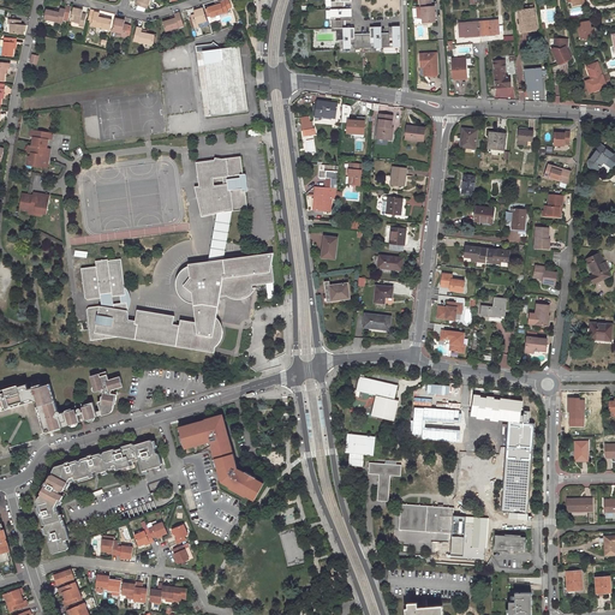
[(344,1),(351,1),(351,0),(330,0),(330,10),(344,10),(344,1)]
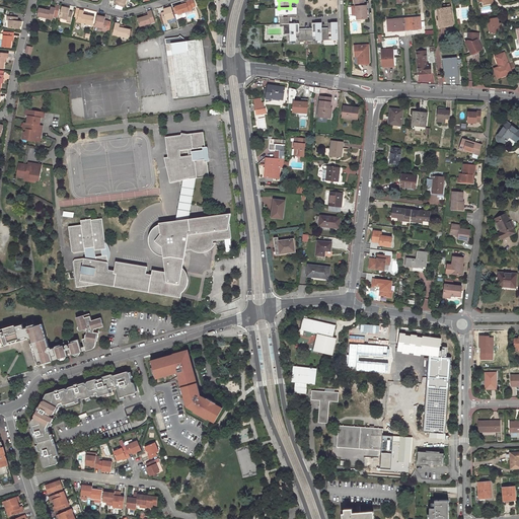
[(355,6),(355,19),(366,19),(366,6),(363,6),(362,0),(353,0),(354,6),(355,6)]
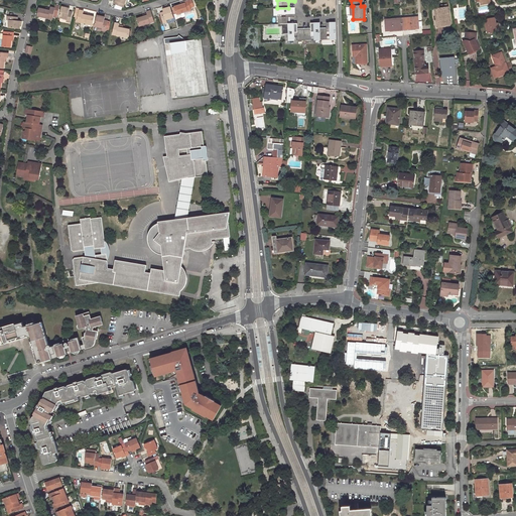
[(183,4),(179,6),(173,8),(176,19),(182,17),(183,16),(182,13),(189,11),(189,9),(192,8),(190,1),(183,3),(183,4)]
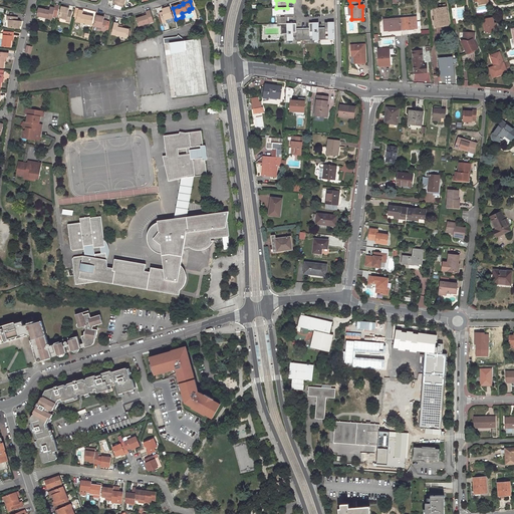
[(48,11),(44,10),(37,9),(36,16),(51,19),(51,17),(53,8),(49,7),(48,9),(48,11)]
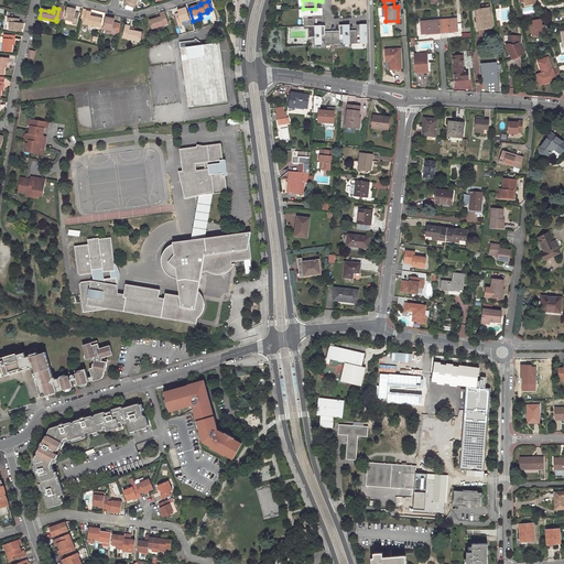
[(75,24),(77,13),(73,12),(74,10),(65,8),(63,19),(71,21),(71,23),(75,24)]
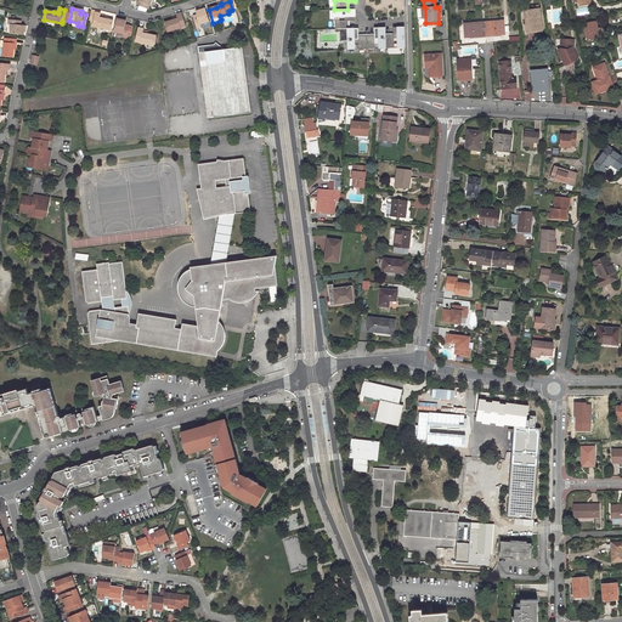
[(208,21),(204,9),(194,12),(196,16),(192,17),(196,28),(199,27),(198,24),(208,21)]
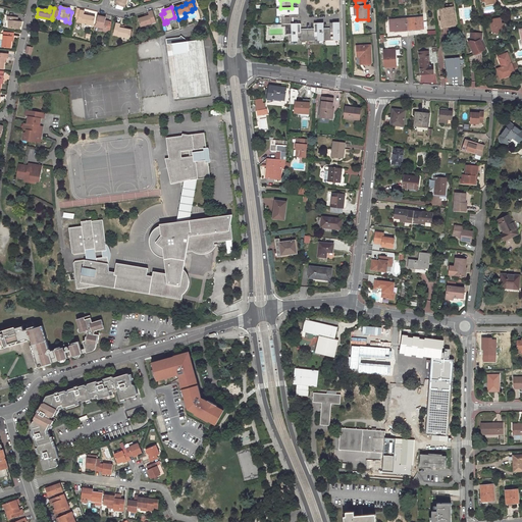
[(293,24),(292,17),(299,17),(298,8),(292,8),(280,8),(281,24),(292,24),(293,24)]
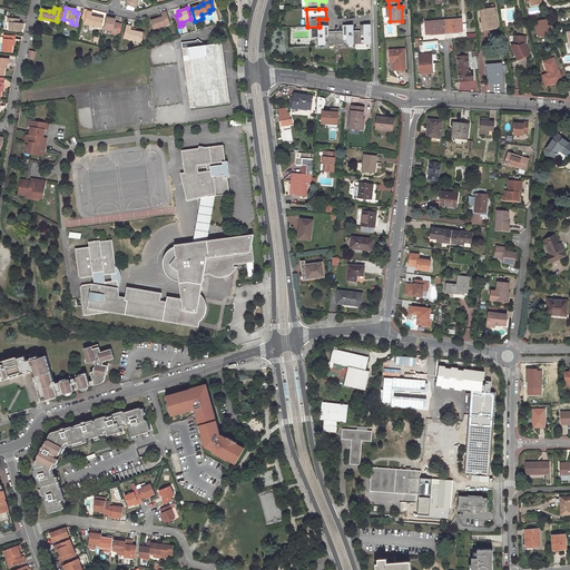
[(498,29),(495,9),(481,11),(483,30),(498,29)]
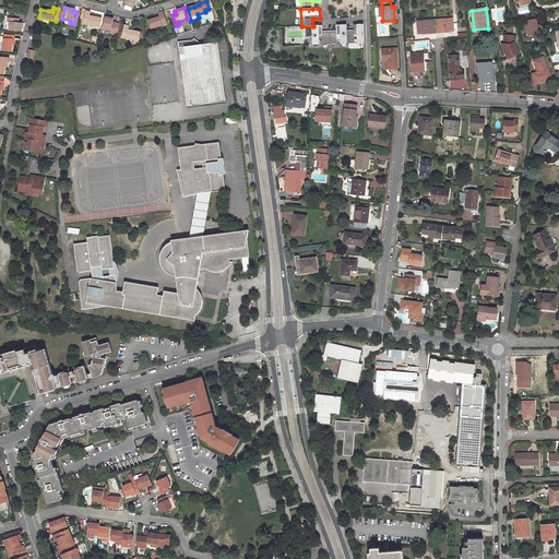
[(82,24),(98,27),(99,20),(93,18),(88,16),(88,15),(90,13),(84,12),(82,20),(82,24)]
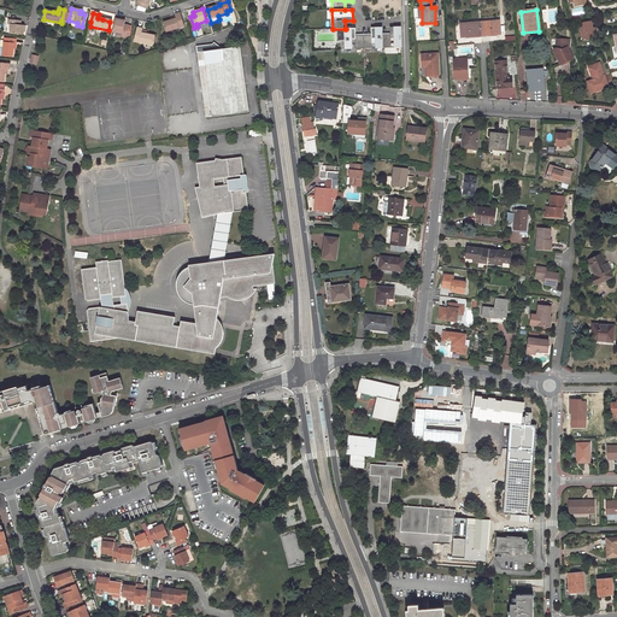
[(182,27),(178,16),(175,17),(175,19),(170,21),(162,23),(165,31),(182,27)]
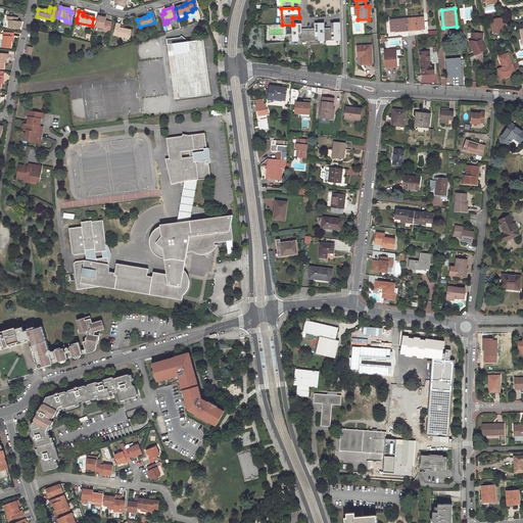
[(105,32),(107,21),(103,20),(104,17),(97,15),(94,27),(101,29),(101,31),(105,32)]
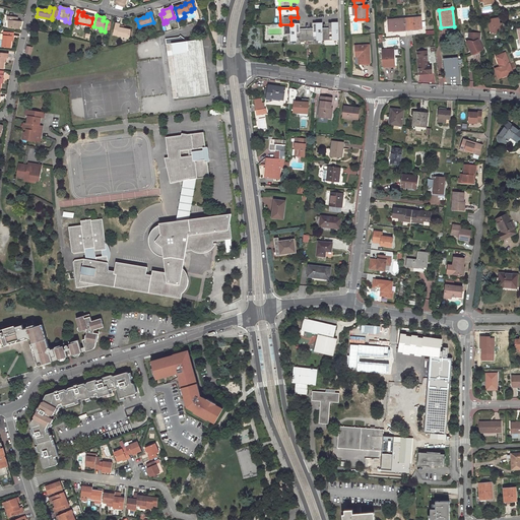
[(16,21),(16,18),(6,17),(6,20),(8,20),(7,28),(18,29),(19,21),(16,21)]
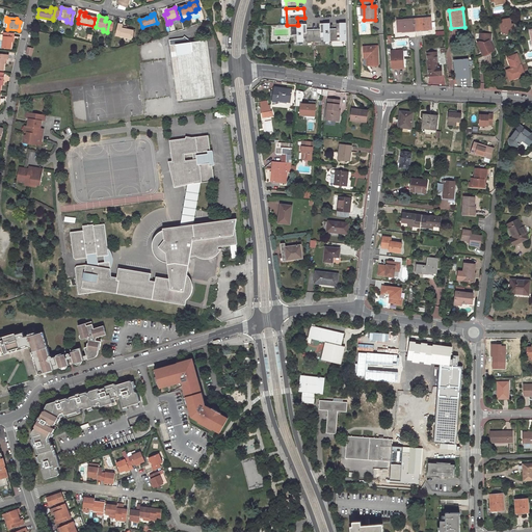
[(397,32),(430,30),(430,19),(396,22),(397,32)]
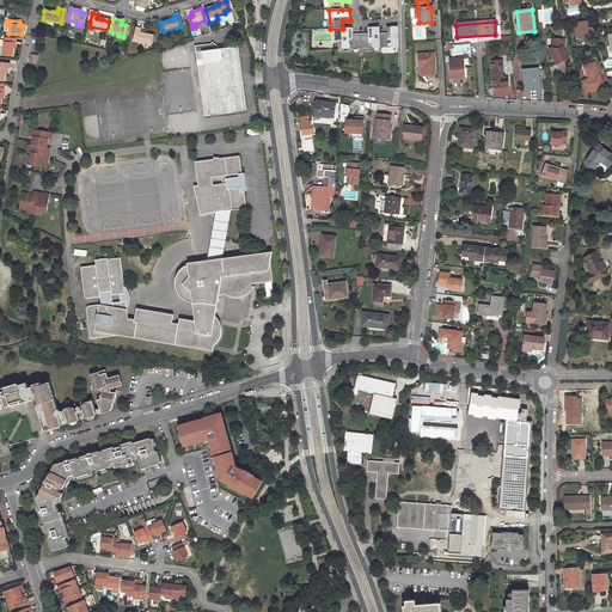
[(588,29),(587,23),(575,25),(579,40),(591,37),(588,29)]
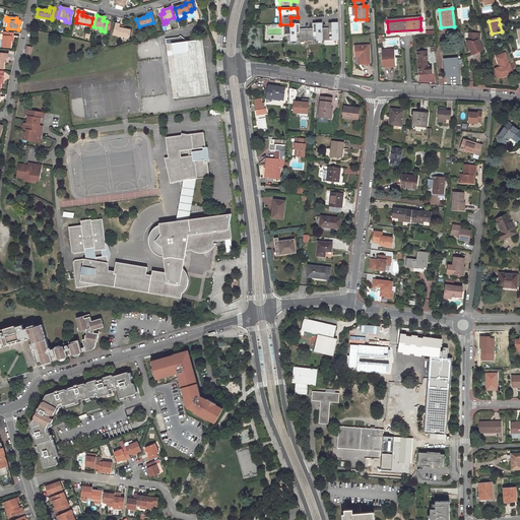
[(128,35),(129,26),(123,25),(119,24),(119,21),(115,20),(112,30),(128,35)]
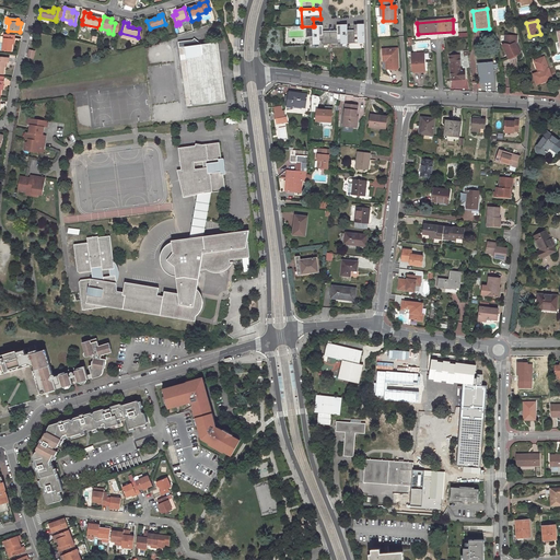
[(348,43),(364,43),(364,24),(354,24),(354,32),(347,32),(348,43)]
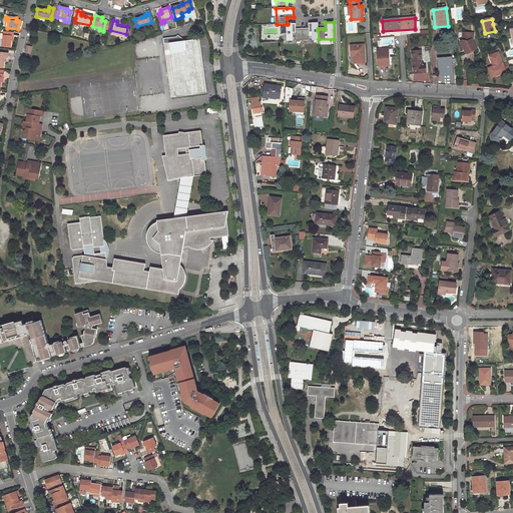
[(303,40),(303,29),(296,30),(296,23),(288,24),(287,24),(287,40),(303,40)]
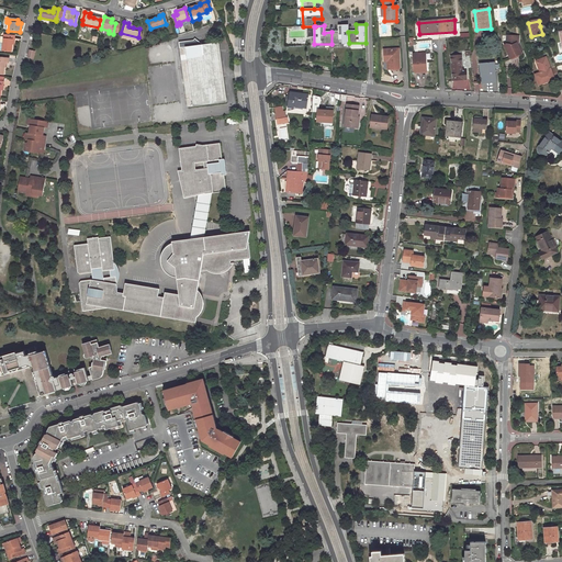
[(349,43),(348,32),(348,25),(338,25),(338,32),(332,32),(332,44),(349,43)]
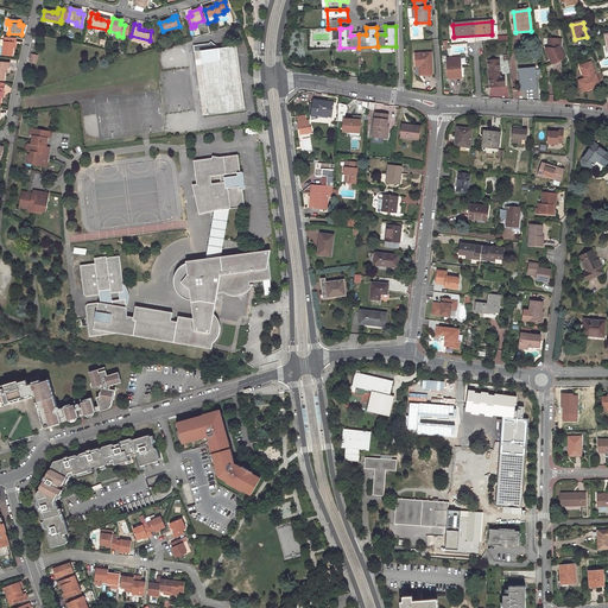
[(14,44),(14,39),(4,38),(1,56),(11,57),(12,48),(12,44),(14,44)]
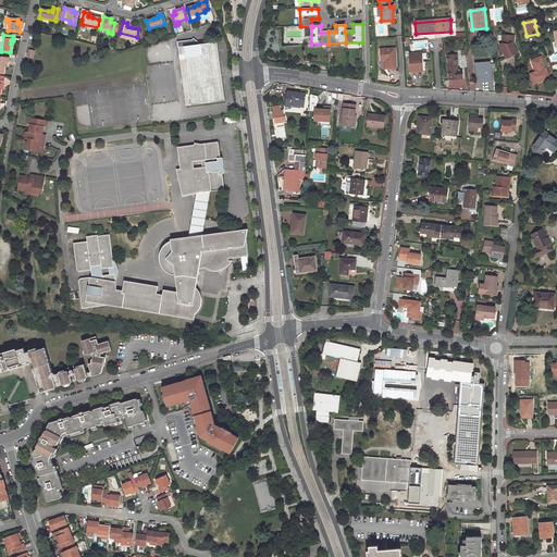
[(514,37),(504,37),(505,46),(503,46),(508,60),(518,56),(514,45),(514,37)]
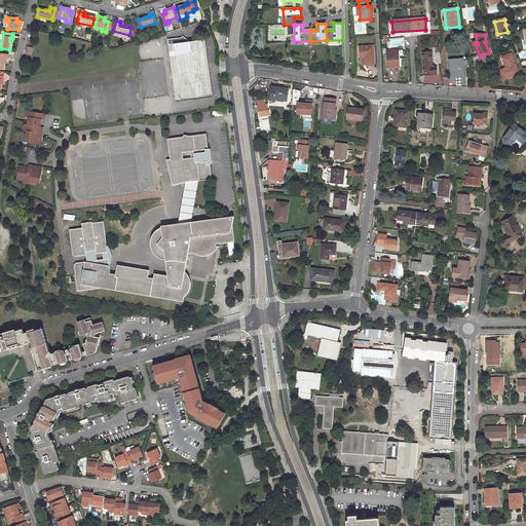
[(167,39),(168,44),(176,102),(213,97),(205,39),(190,41),(183,36),(182,37),(167,39)]
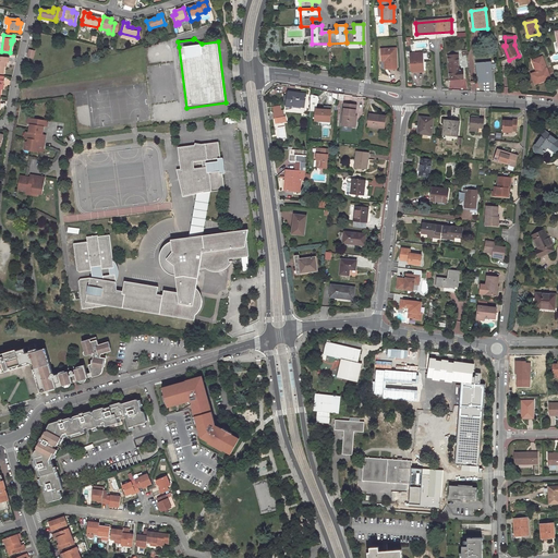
[(381,50),(381,60),(387,60),(387,70),(398,69),(396,49),(381,50)]
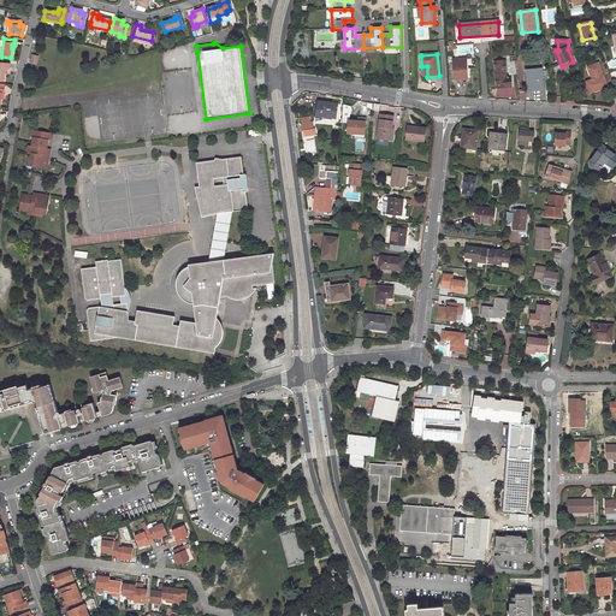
[(467,78),(465,58),(452,59),(454,78),(467,78)]
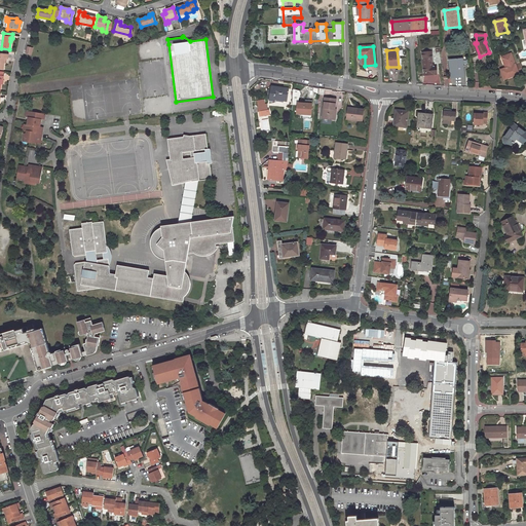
[(433,65),(431,53),(422,53),(424,75),(434,74),(434,75),(436,75),(435,65),(433,65)]
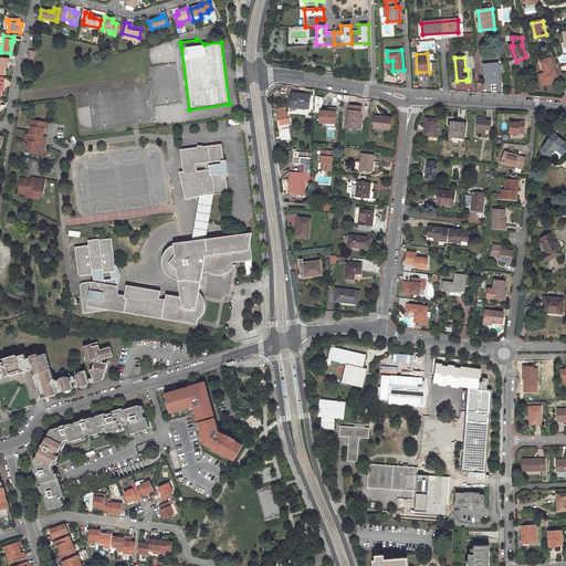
[(543,86),(564,77),(559,67),(554,70),(549,58),(545,60),(545,61),(541,63),(544,73),(538,75),(543,86)]
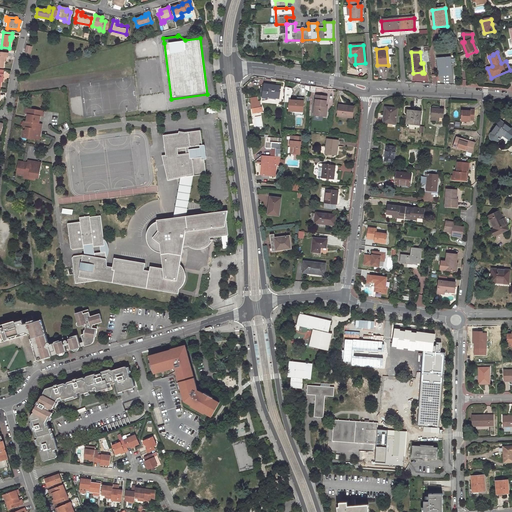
[(451,74),(449,57),(437,59),(439,76),(451,74)]
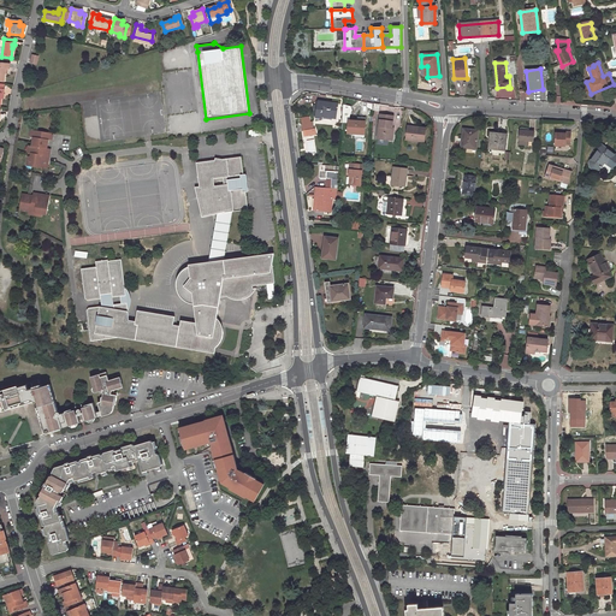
[(336,119),(338,105),(319,102),(317,118),(323,118),(323,117),(336,119)]
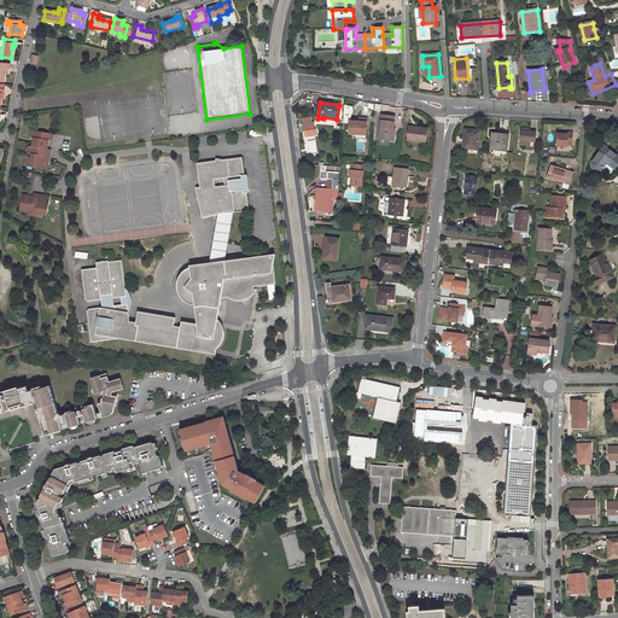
[(392,129),(394,117),(382,116),(378,139),(390,140),(391,129),(392,129)]
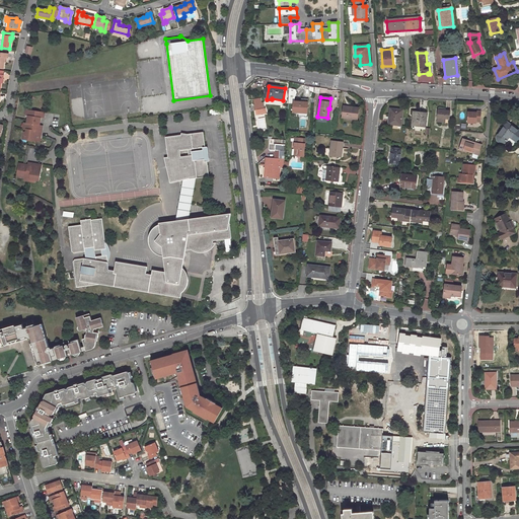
[(307,113),(308,103),(302,103),(302,101),(294,101),(293,112),(307,113)]
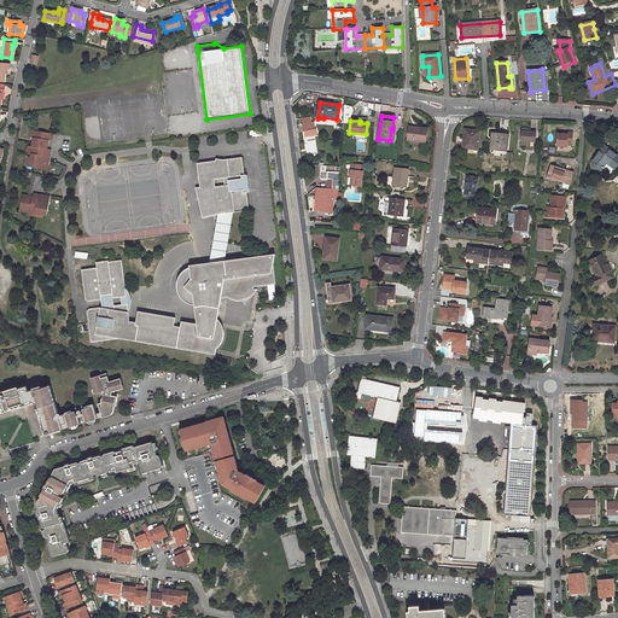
[(308,135),(318,134),(316,132),(315,132),(315,129),(313,129),(312,123),(304,123),(305,130),(309,130),(308,132),(308,135)]
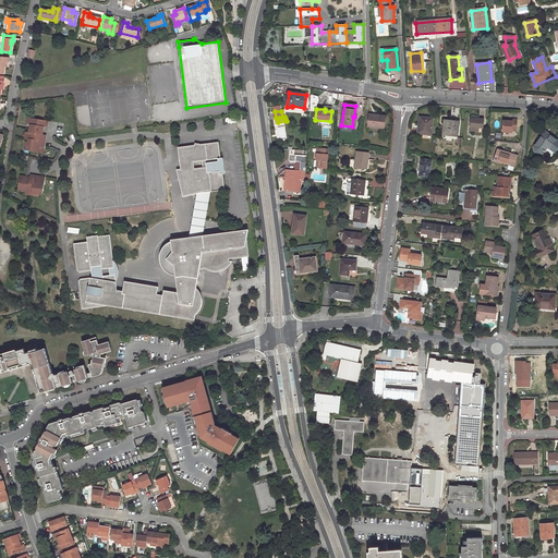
[(385,128),(386,116),(370,114),(368,125),(385,128)]
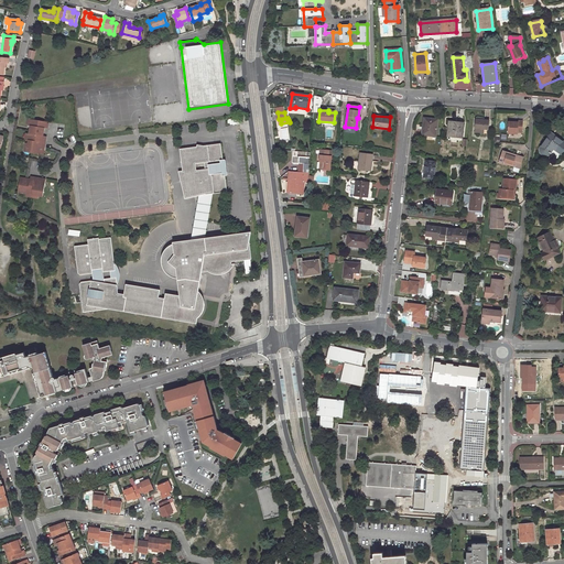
[(435,136),(437,120),(424,118),(423,134),(435,136)]
